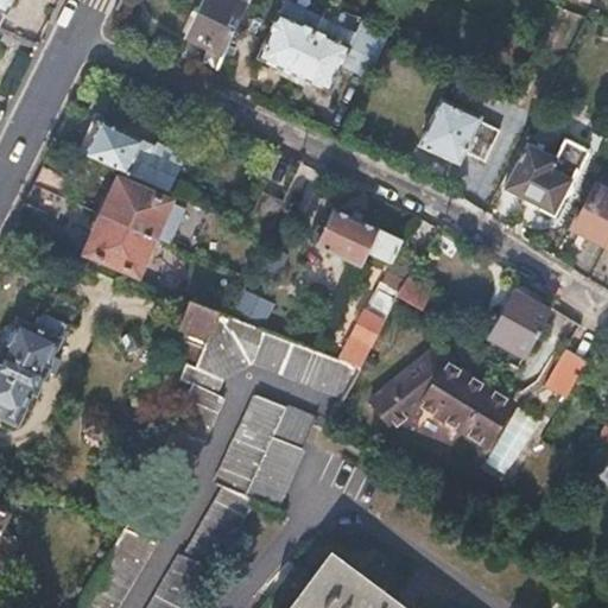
[(0,0),(0,12),(5,14),(11,0),(0,0)]
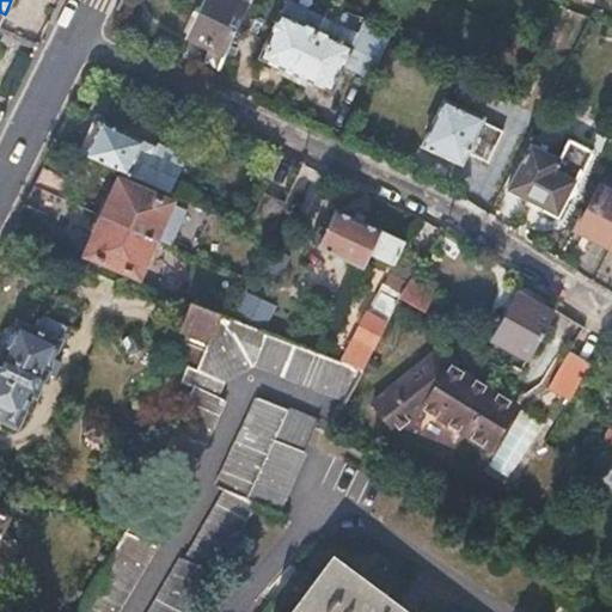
[(214,46),(230,51),(252,0),(212,0),(195,37),(214,46)]
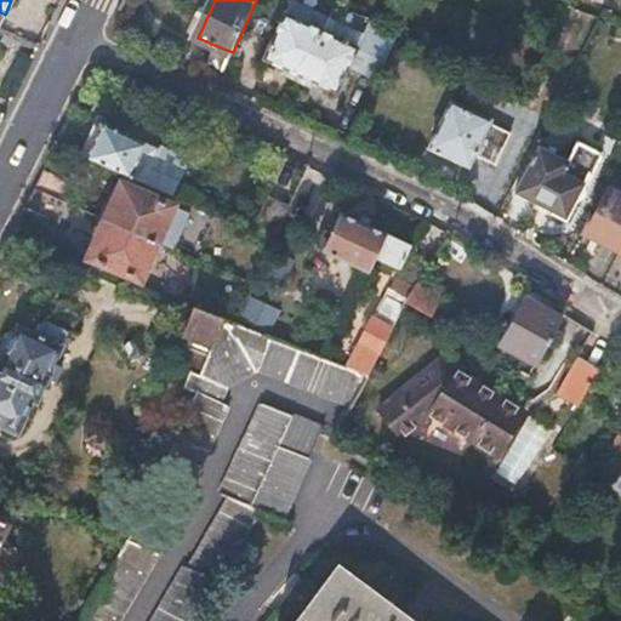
[(266,58),(301,74),(326,17),(291,3),(266,58)]
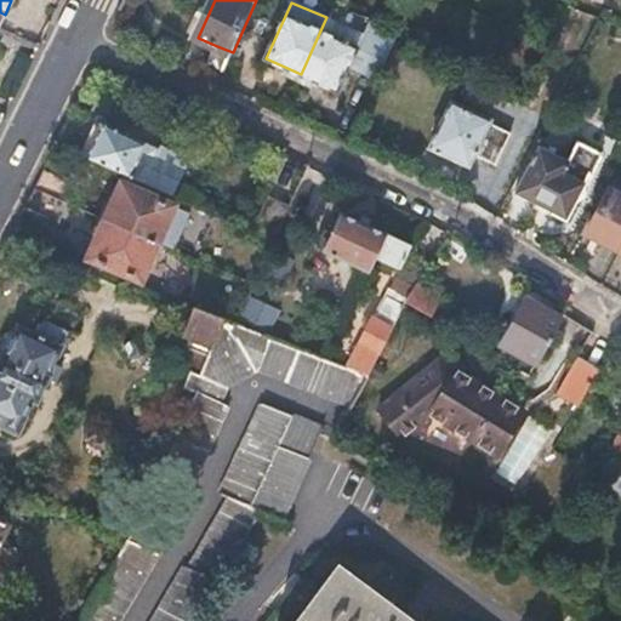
[(326,17),(301,74),(337,90),(348,64),(379,79),(394,44),(399,33),(332,5),(326,17)]
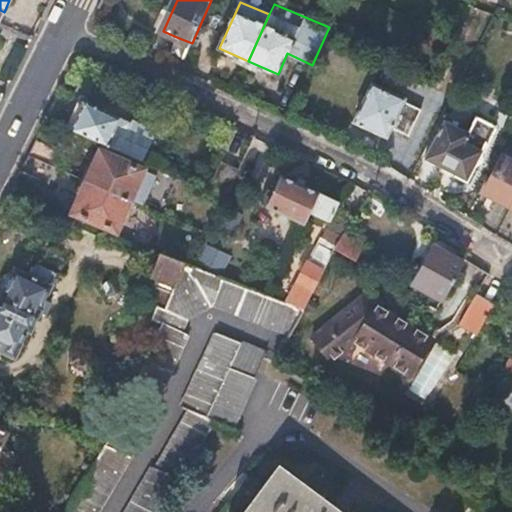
[(172,54),(184,60),(192,43),(179,38),(172,54)]
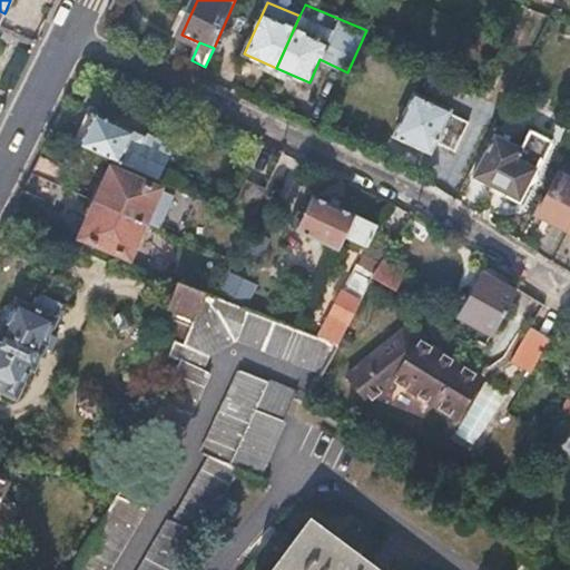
[(470,123),(450,114),(452,109),(415,94),(396,135),(432,153),(436,141),(458,151),(470,123)]
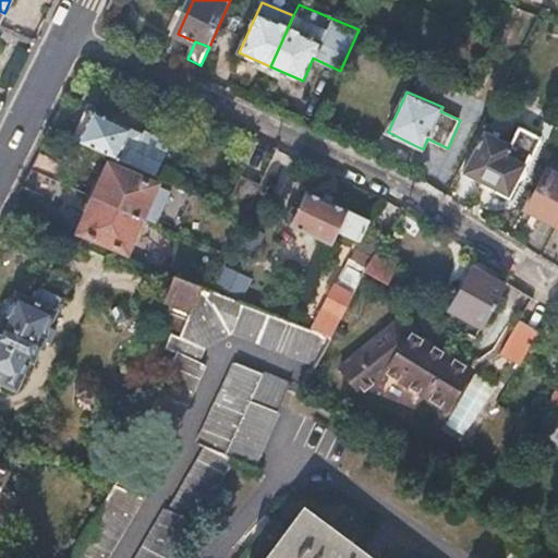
[(91,109),(76,141),(157,178),(161,168),(122,149),(131,129),(91,109)]
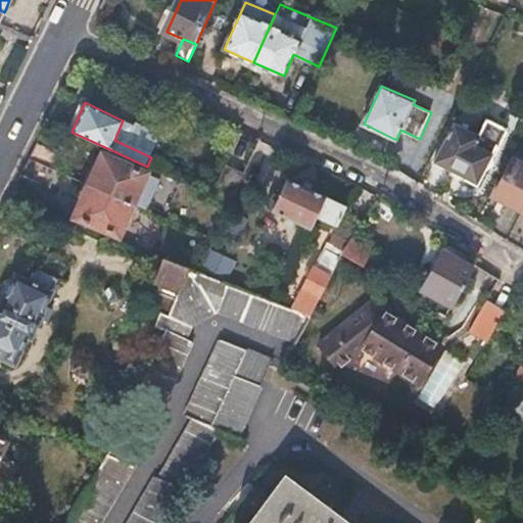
[(436,161),(477,183),(484,173),(491,164),(490,159),(497,147),(498,147),(508,131),(487,121),(479,136),(456,124),(436,161)]
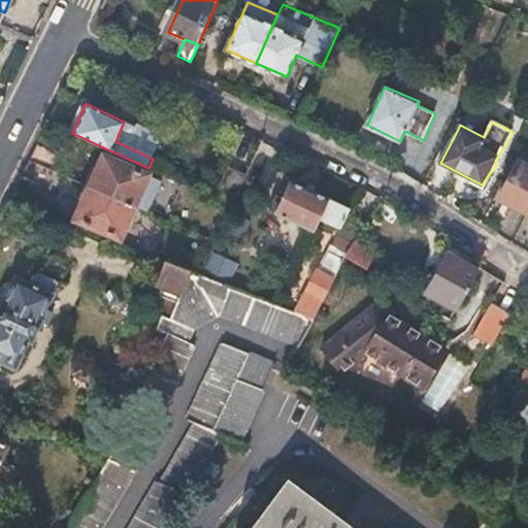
[(68,159),(37,146),(36,147),(29,162),(61,175),(68,159)]
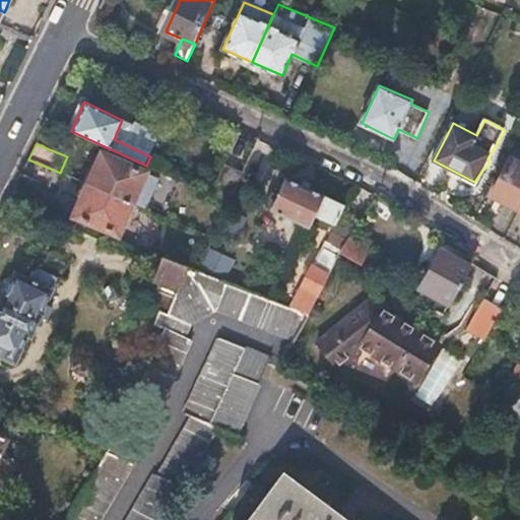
[(103,154),(89,185),(131,203),(137,189),(144,173),(103,154)]
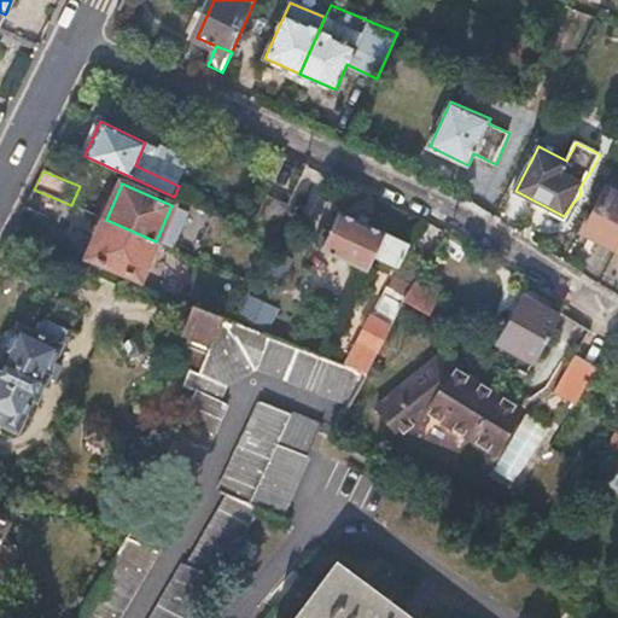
[(71,205),(34,190),(25,208),(24,209),(63,225),(71,205)]
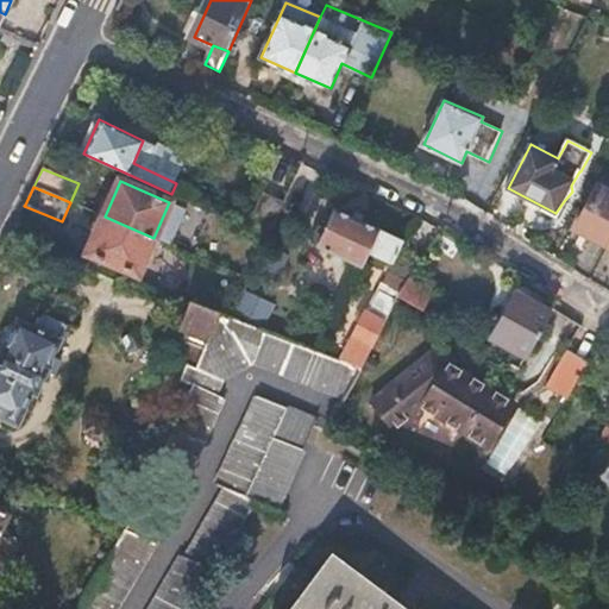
[(578,228),(608,244),(608,242),(608,193),(597,187),(578,228)]
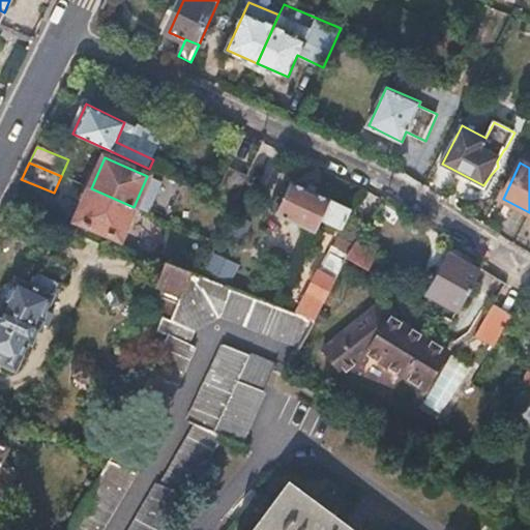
[(233,208),(244,182),(226,173),(214,199),(233,208)]
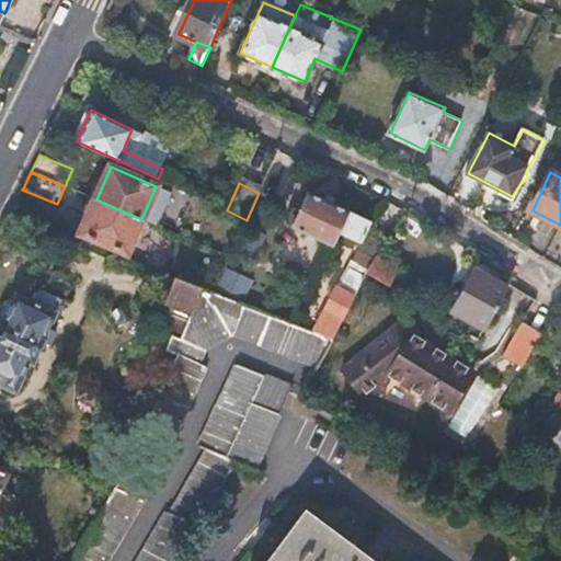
[(359,245),(370,225),(308,194),(290,228),(332,247),(338,236),(359,245)]
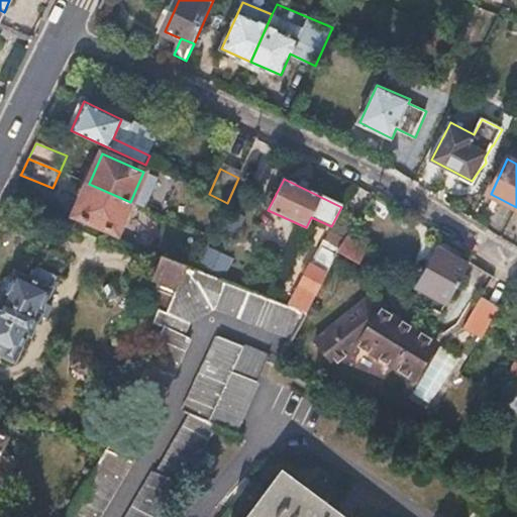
[(130,202),(89,184),(76,215),(117,233),(124,215),(129,217),(135,204),(130,202)]
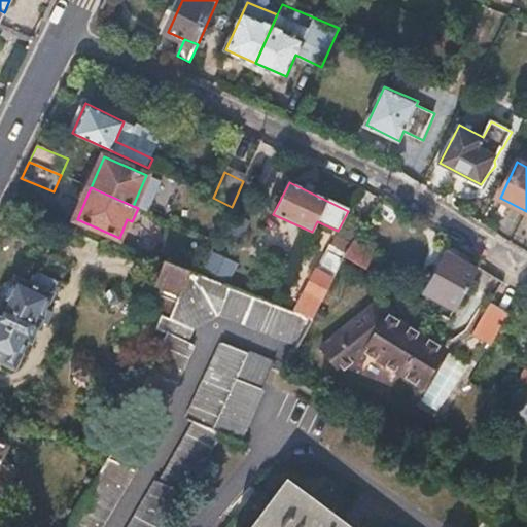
[(133,206),(138,208),(141,210),(147,196),(139,191),(133,206)]
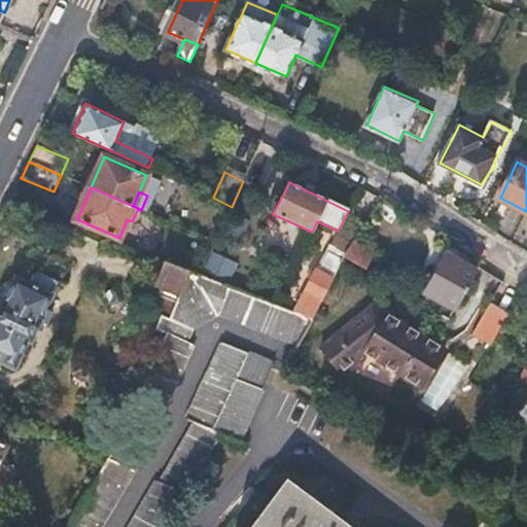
[(376,256),(354,245),(347,258),(346,260),(369,273),(376,256)]
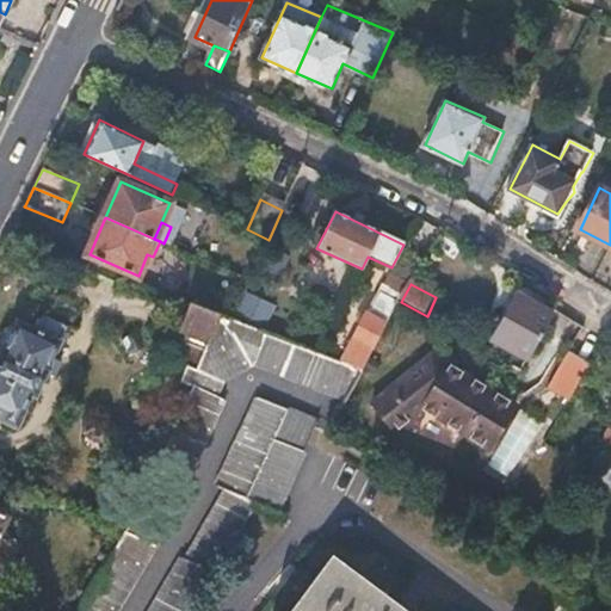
[(236,306),(266,318),(273,301),(244,289),(236,306)]
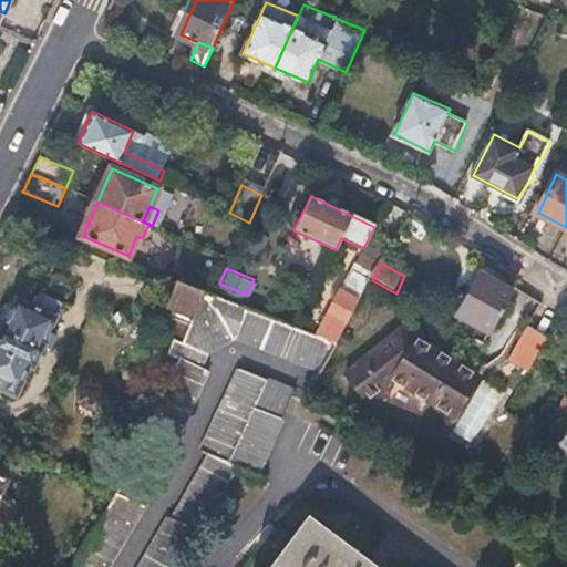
[(372,280),(373,278),(354,268),(319,339),(336,346),(372,280)]
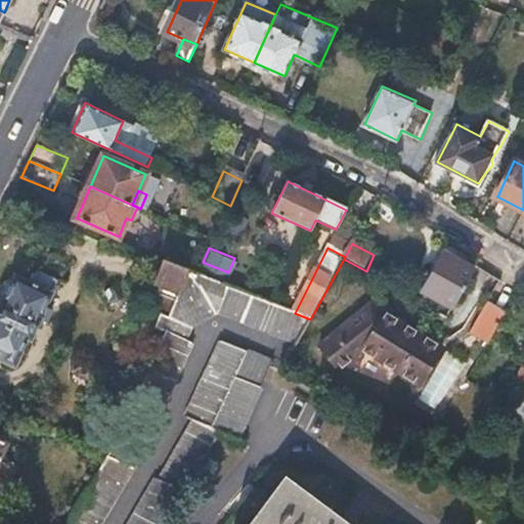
[(453,305),(473,272),(442,254),(423,289),(453,305)]
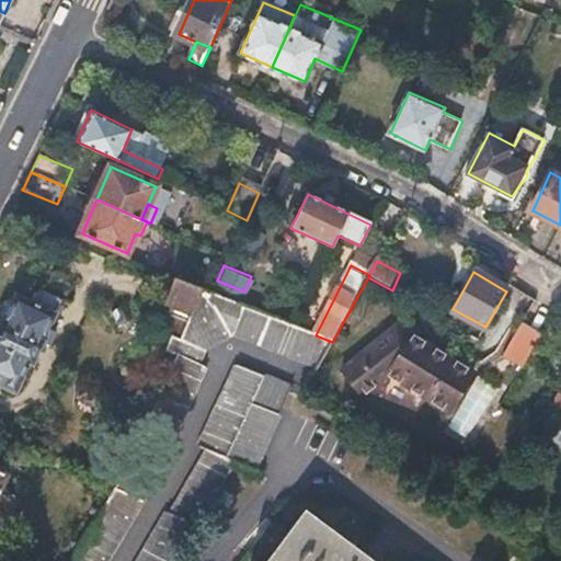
[(187,322),(202,289),(181,281),(168,313),(187,322)]
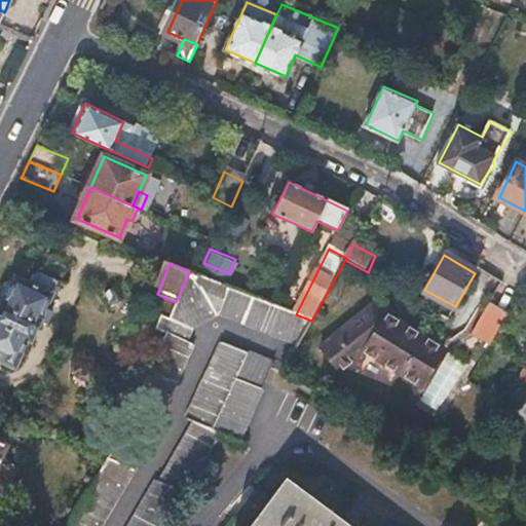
[(275,306),(201,276),(189,271),(176,302),(172,310),(168,317),(164,315),(162,314),(154,332),(165,336),(105,464),(68,525),(102,525),(138,466),(193,346),(186,343),(193,330),(221,317),(297,346),(311,321),(296,314),(275,306)]
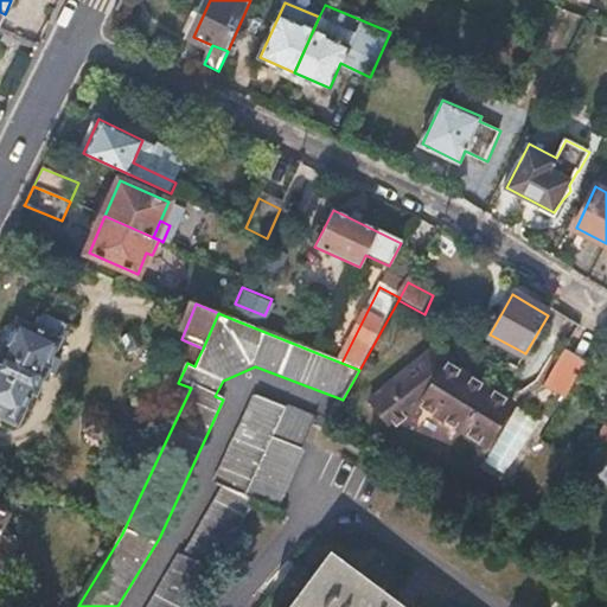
[(0,403),(26,414),(36,393),(40,394),(69,326),(44,314),(38,328),(18,320),(5,351),(7,353),(0,371),(0,403)]
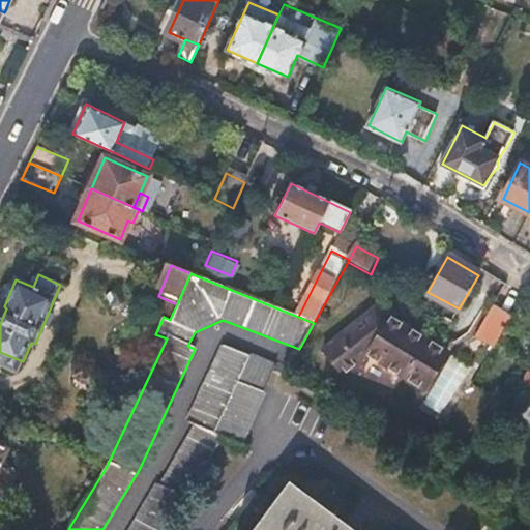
[(493,345),(511,312),(491,300),(472,333),(493,345)]
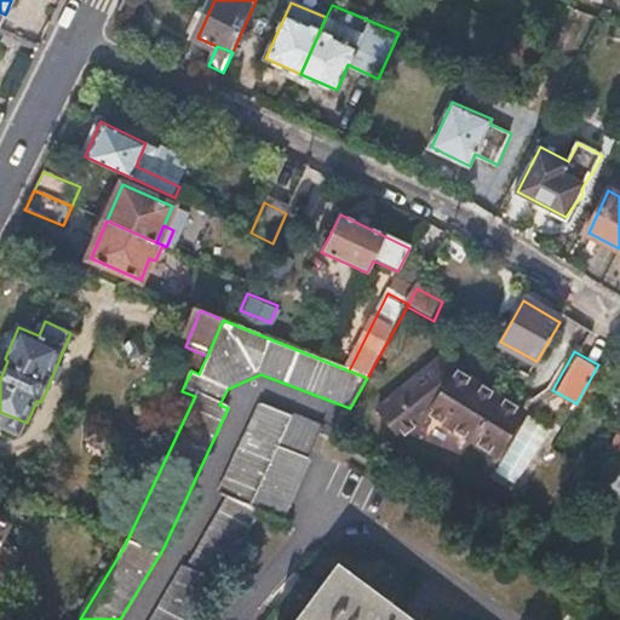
[(443,418),(441,426),(493,458),(518,413),(435,363),(373,413),(396,441),(426,418),(430,411),(443,418)]
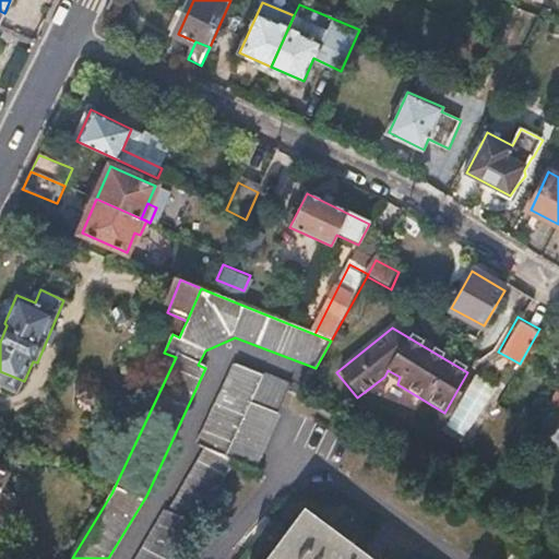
[(135,558),(174,558),(194,525),(200,528),(240,462),(262,471),(289,389),(236,368),(200,449),(207,451),(168,512),(165,511),(135,558)]
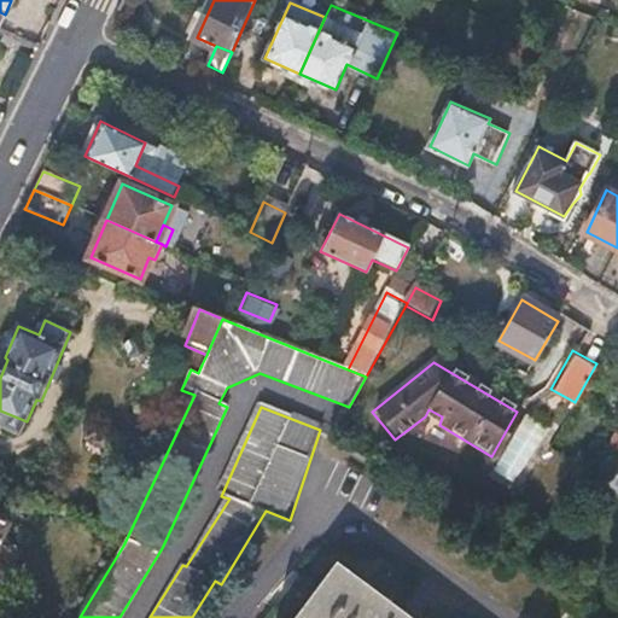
[(425,417),(439,425),(442,417),(429,409),(425,417)]
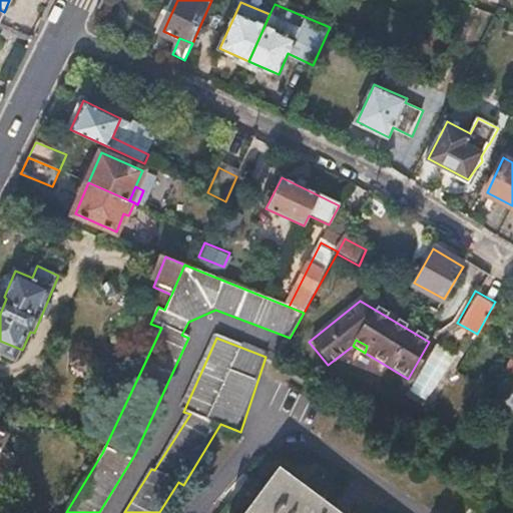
[(22,350),(0,341),(0,350),(18,358),(22,350)]
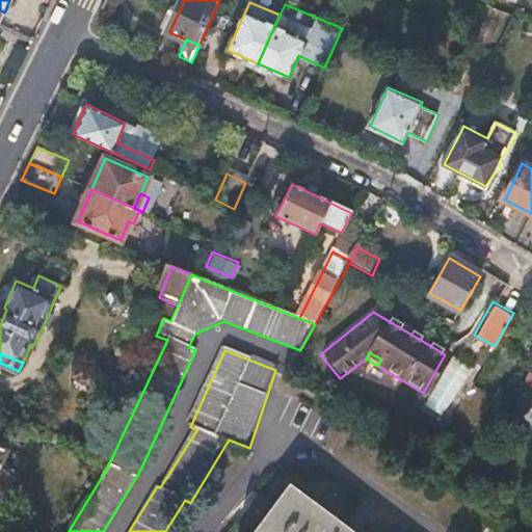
[(254,531),(349,531),(289,486),(254,531)]
